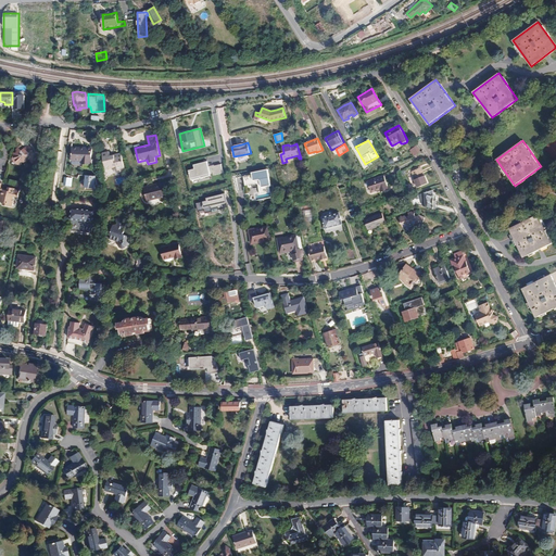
[(14,153),(12,159),(15,163),(21,165),(22,162),(25,162),(26,161),(29,153),(25,149),(23,147),(22,144),(16,150),(17,150),(16,153),(14,153)]
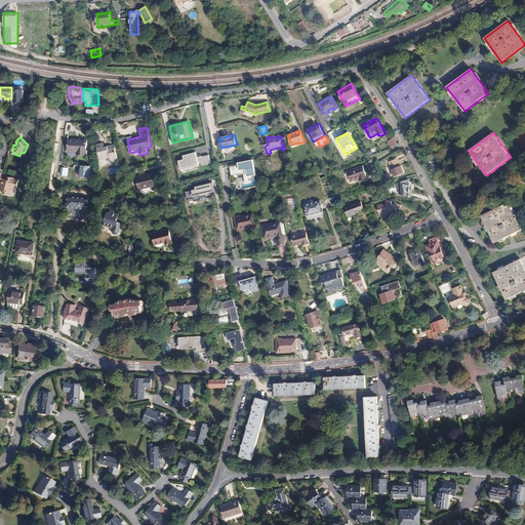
[(387,142),(391,148),(398,144),(394,136),(387,142)]
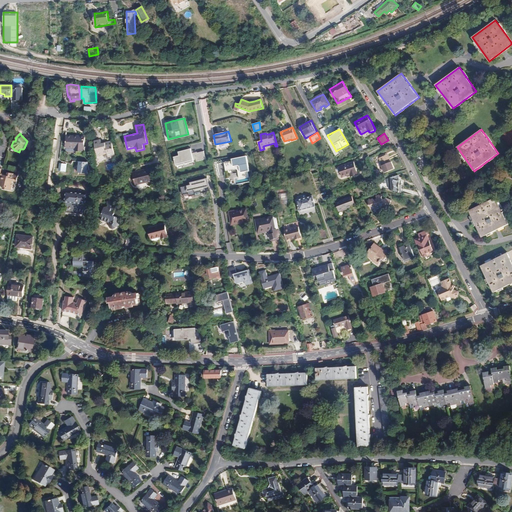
[(68,136),(67,147),(76,148),(76,150),(85,150),(85,137),(75,136),(68,136)]
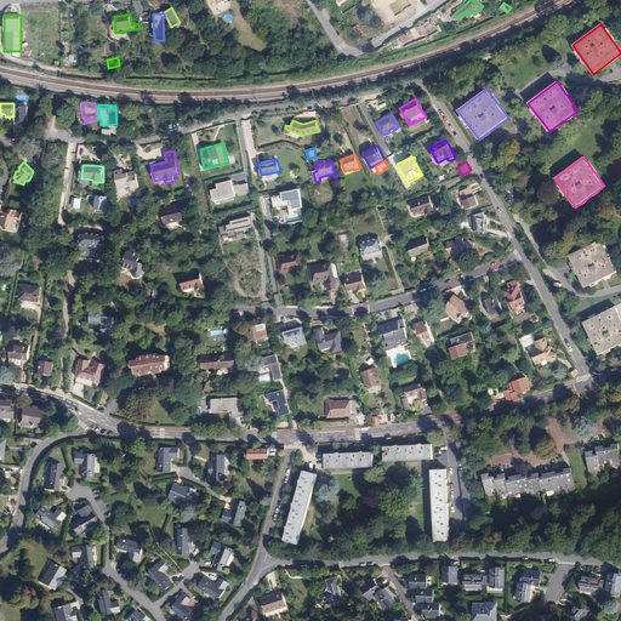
[(119,189),(131,186),(132,191),(141,188),(136,171),(132,172),(129,174),(124,175),(123,170),(114,171),(119,189)]
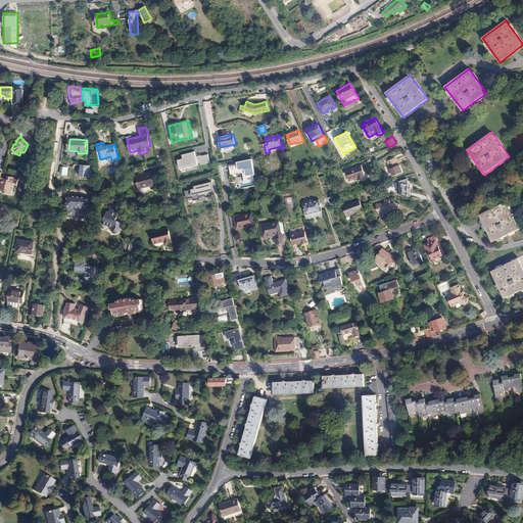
[(194,151),(182,154),(183,158),(177,159),(179,169),(200,162),(200,164),(210,162),(208,153),(197,156),(194,151)]
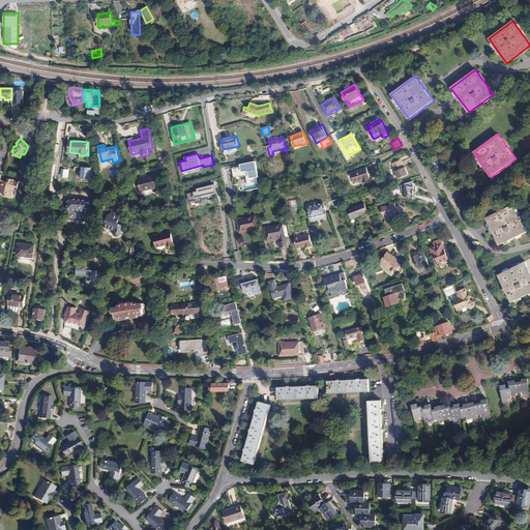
[(401,160),(391,165),(395,172),(404,168),(402,164),(401,160)]
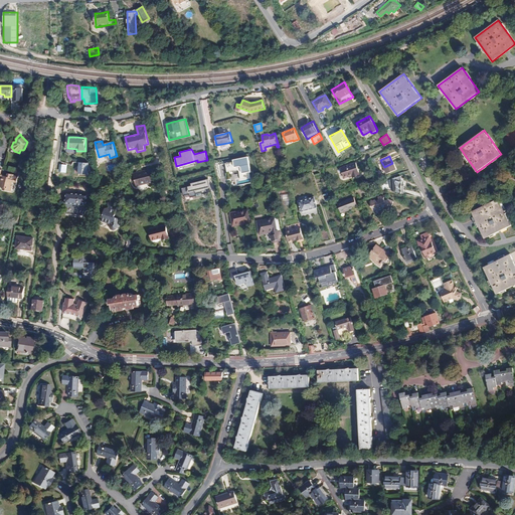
[(248,159),(226,163),(227,171),(237,169),(239,171),(241,178),(241,179),(251,177),(248,159)]
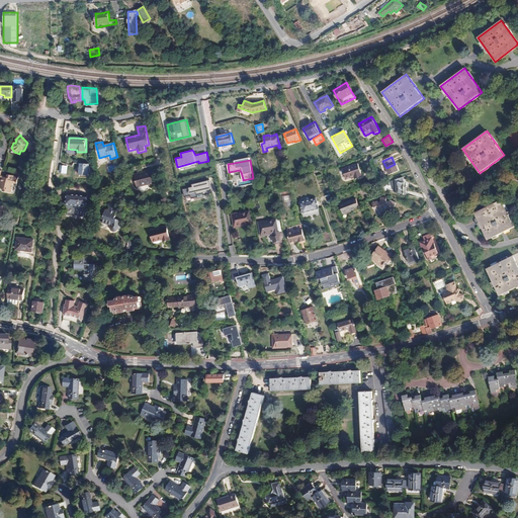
[(90,164),(80,163),(79,174),(89,175),(90,164)]
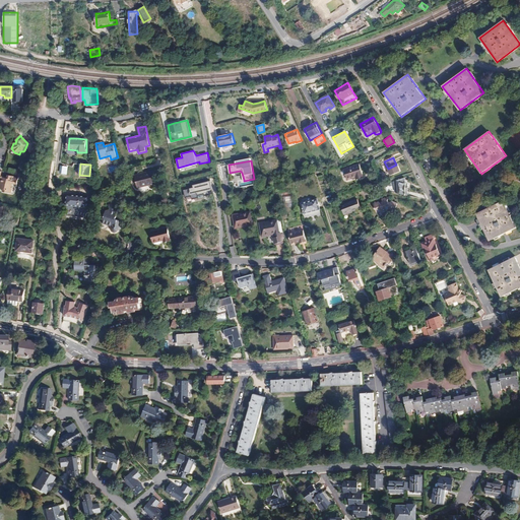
[(360,164),(344,169),(347,180),(352,178),(355,177),(355,178),(364,176),(362,169),(360,164)]
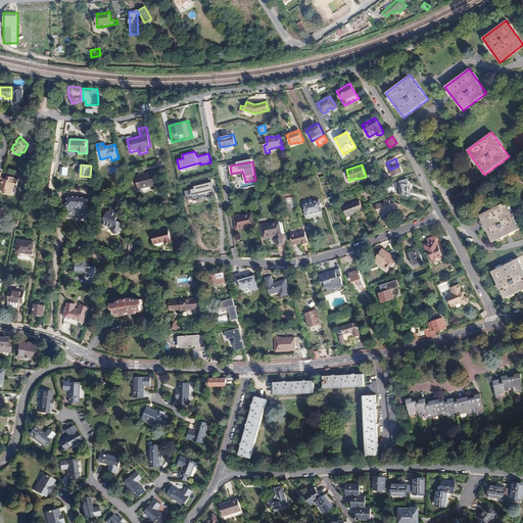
[(146,174),(137,177),(140,188),(158,184),(155,172),(146,174)]
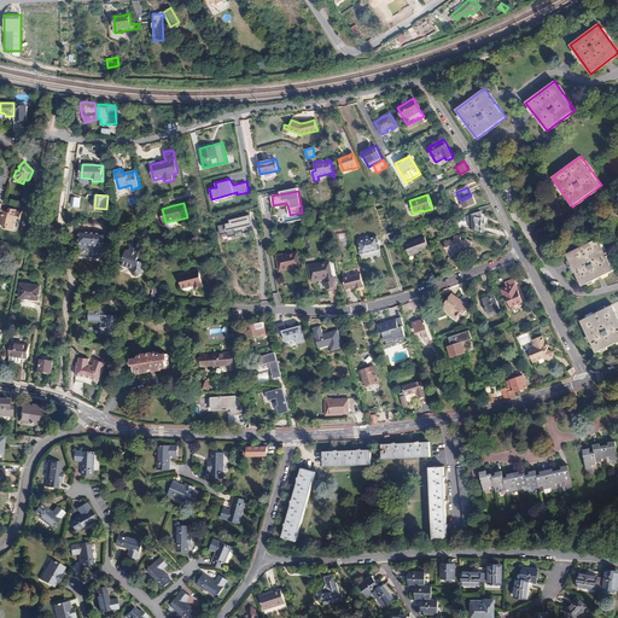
[(13,231),(16,221),(21,221),(22,213),(17,211),(17,210),(12,209),(11,213),(9,213),(6,211),(3,211),(0,221),(0,223),(5,225),(4,228),(13,231)]
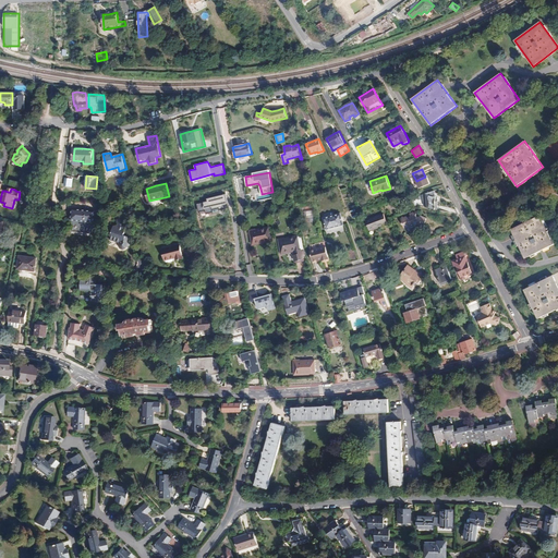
[(434,192),(426,194),(426,208),(438,210),(438,198),(434,192)]
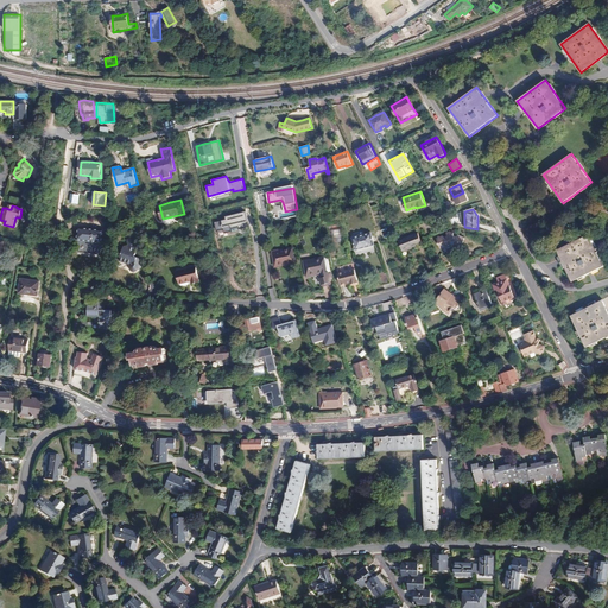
[(242,223),(247,222),(245,213),(227,217),(227,220),(222,221),(223,225),(221,225),(222,228),(230,226),(232,227),(242,225),(242,223)]
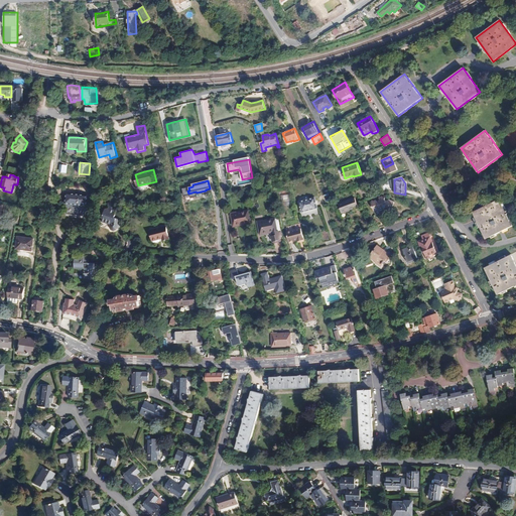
[(89,196),(68,192),(66,209),(69,210),(69,214),(75,215),(84,216),(85,211),(88,212),(89,202),(95,203),(96,189),(90,189),(89,196)]
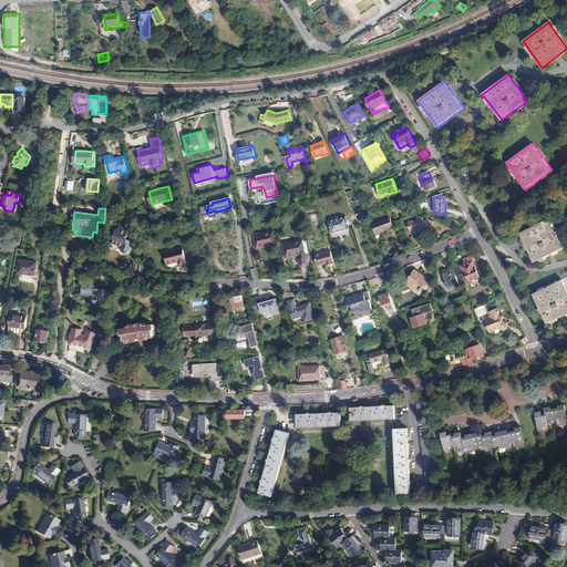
[(133,245),(132,241),(127,239),(130,233),(124,216),(119,217),(121,223),(120,223),(121,228),(116,229),(112,243),(122,246),(122,250),(124,253),(126,254),(130,253),(131,251),(132,250),(132,249),(133,249),(134,248),(133,245)]
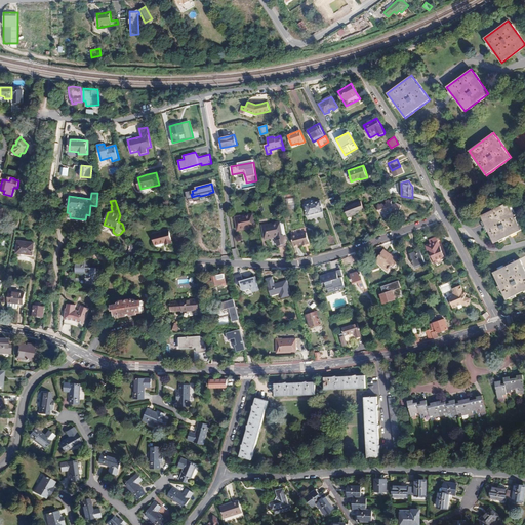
[(321,201),(305,205),(308,215),(323,211),(321,201)]
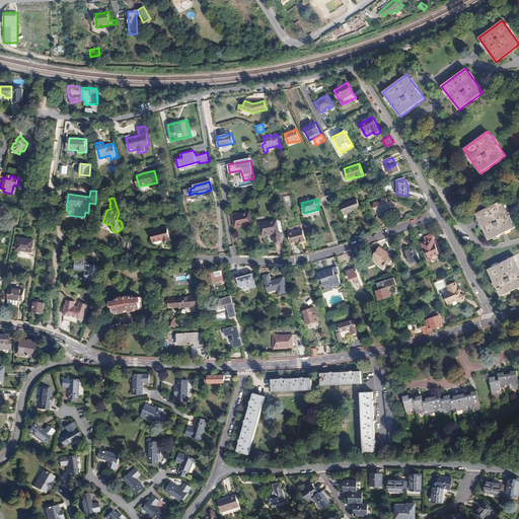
[(353,211),(361,208),(357,199),(341,205),(344,214),(353,211)]
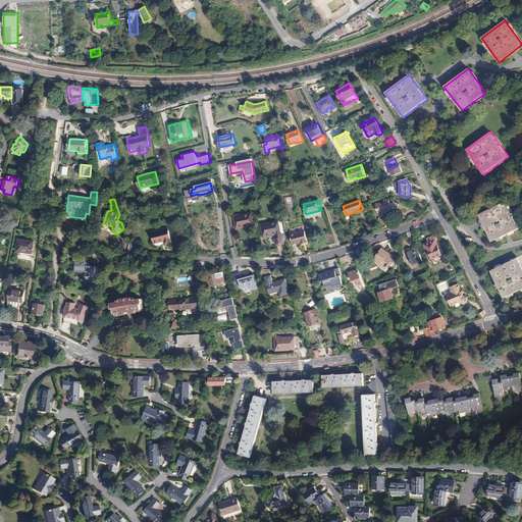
[(384,204),(381,205),(380,203),(375,205),(378,214),(383,212),(384,212),(386,211),(390,210),(393,210),(392,211),(397,213),(398,209),(400,205),(394,203),(390,204),(389,202),(390,201),(387,200),(383,201),(384,204)]
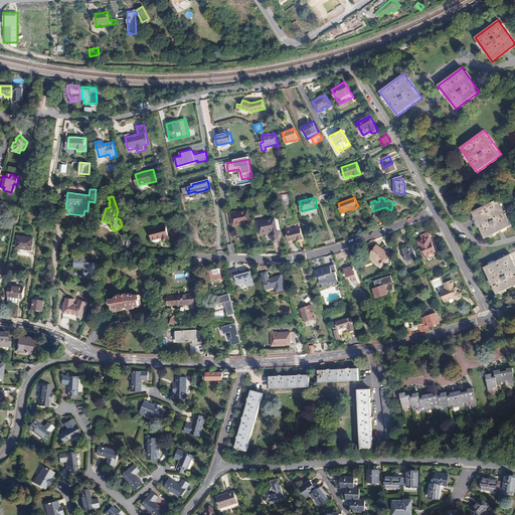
[(472,211),(485,238),(512,225),(498,198),(472,211)]
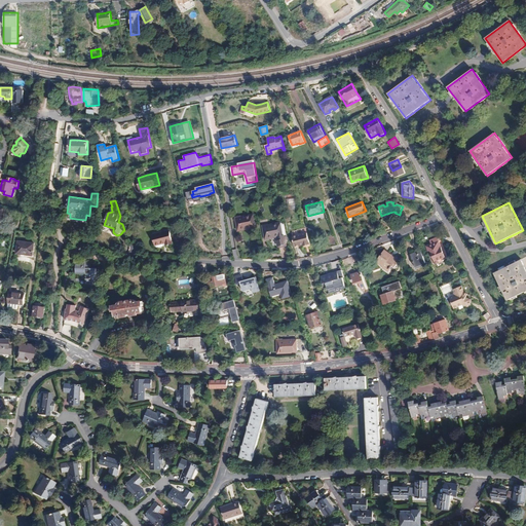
[(240,218),(235,219),(238,230),(247,229),(256,227),(253,214),(240,217),(240,218)]
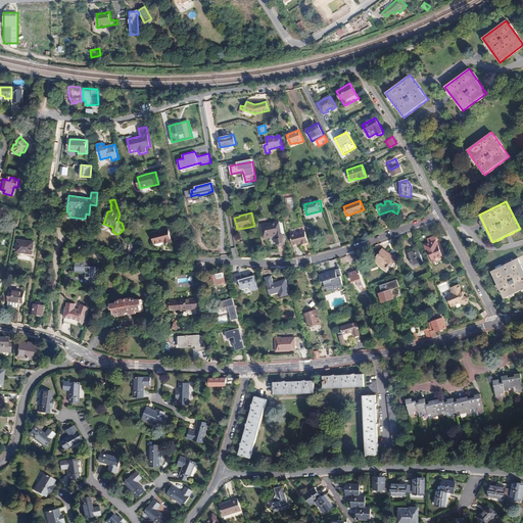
[(262,226),(265,237),(271,236),(276,235),(277,239),(275,239),(277,245),(277,244),(278,246),(284,245),(284,243),(282,234),(279,221),(267,224),(267,225),(262,226)]
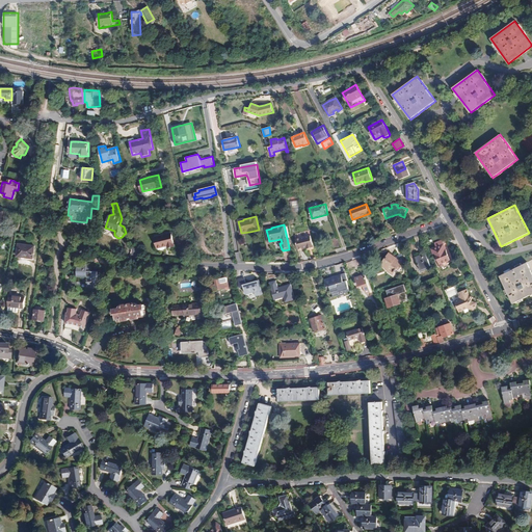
[(156,237),(158,247),(164,246),(167,245),(168,247),(175,246),(171,233),(156,237)]
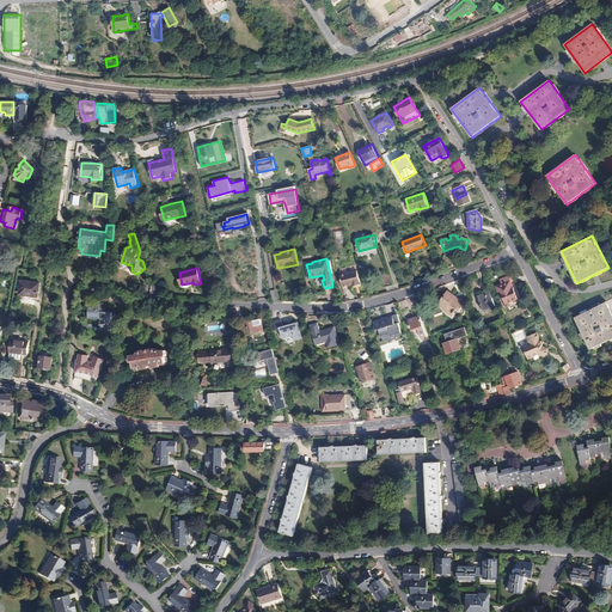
[(357,270),(340,275),(343,286),(349,285),(349,287),(353,286),(353,285),(355,283),(355,286),(361,285),(357,270)]
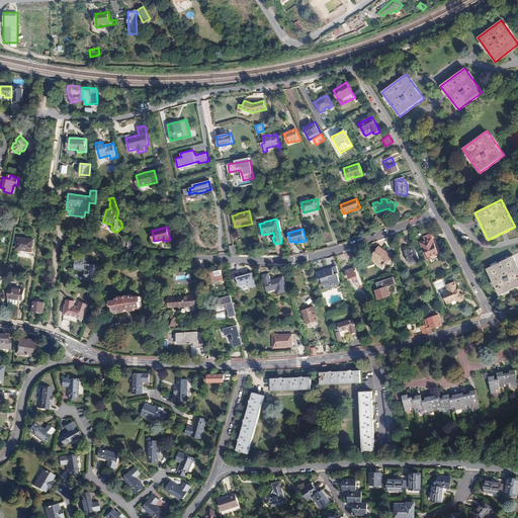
[(333,241),(330,232),(322,234),(325,243),(329,242),(333,241)]
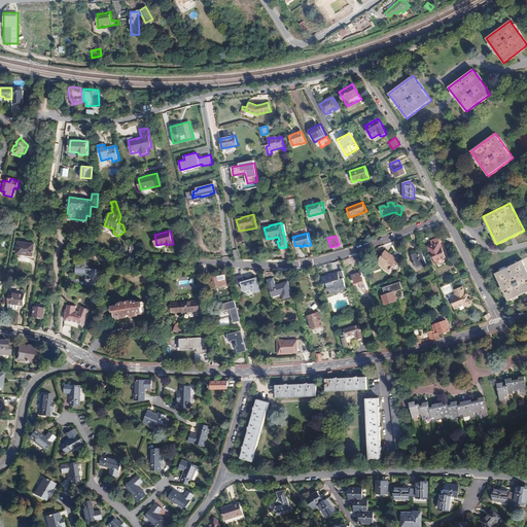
[(442,241),(440,242),(432,245),(427,246),(429,252),(431,251),(435,262),(446,258),(443,249),(445,248),(442,241)]
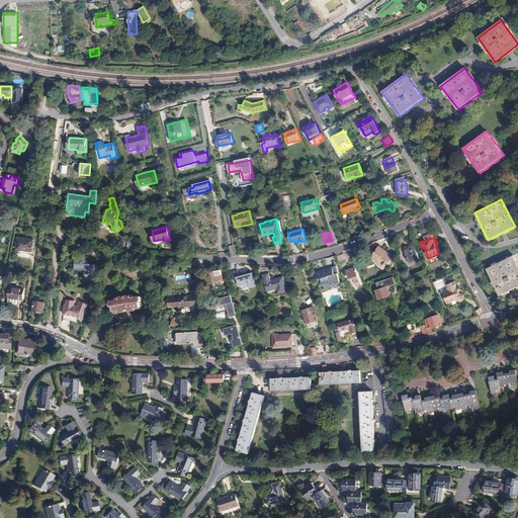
[(27,251),(32,252),(34,240),(18,238),(17,249),(22,250),(27,250),(27,251)]
